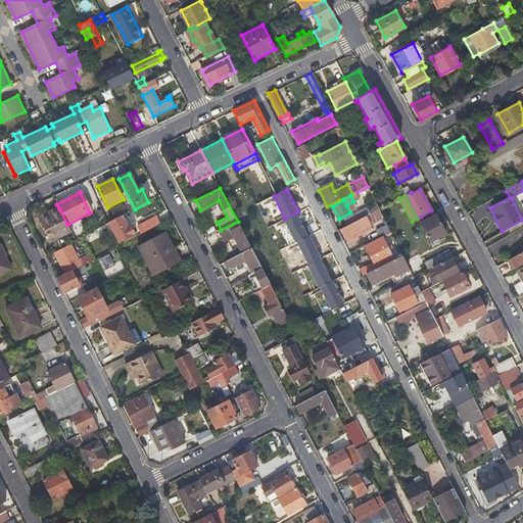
[(366,216),(365,216),(366,218),(370,226),(384,219),(379,208),(366,216)]
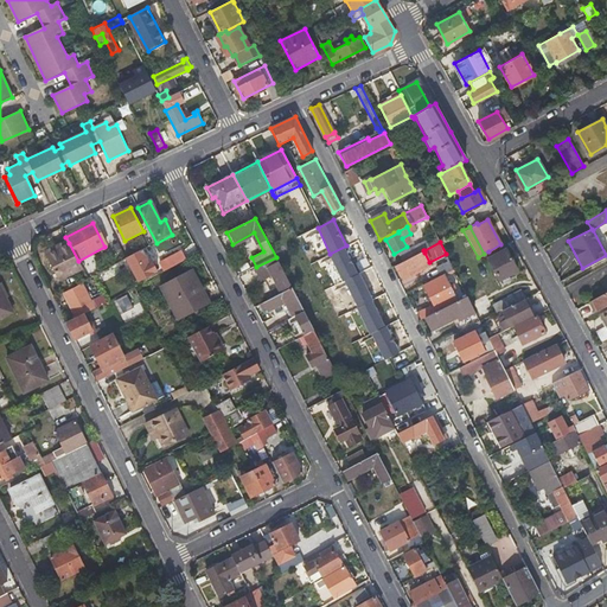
[(78,261),(69,243),(46,255),(59,281),(82,269),(78,261)]
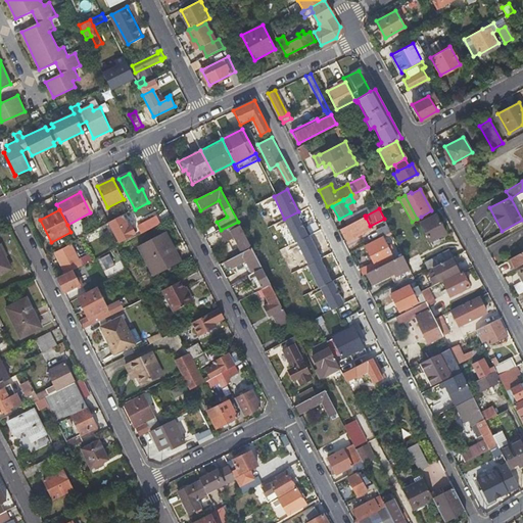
[(343,220),(346,225),(365,216),(366,216),(362,209),(351,215),(351,216),(343,220)]
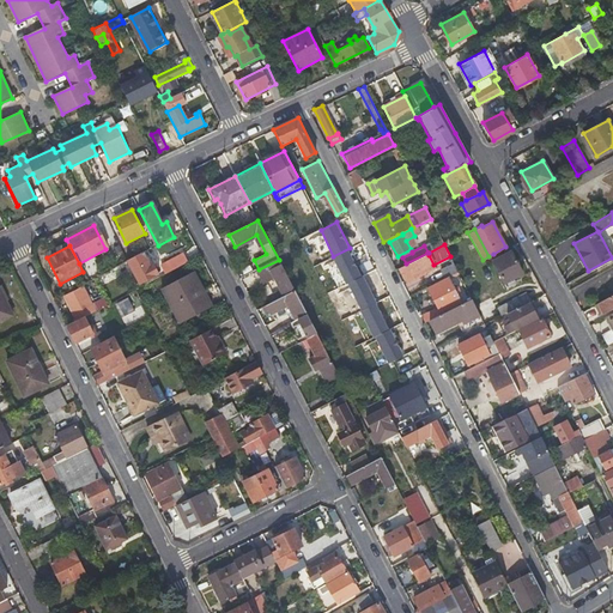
[(350,248),(333,256),(347,284),(363,275),(350,248)]
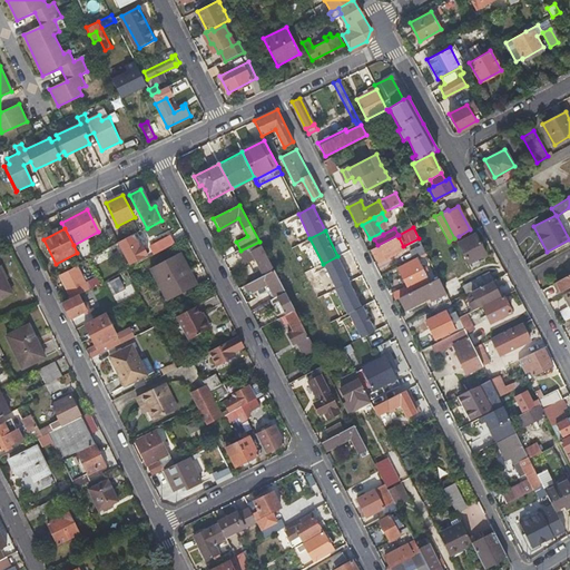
[(134,235),(119,243),(130,265),(147,255),(143,246),(140,247),(134,235)]
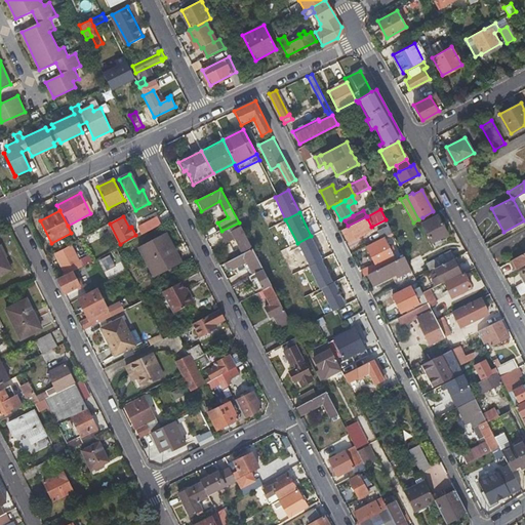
[(437,216),(421,225),(431,243),(446,235),(437,216)]
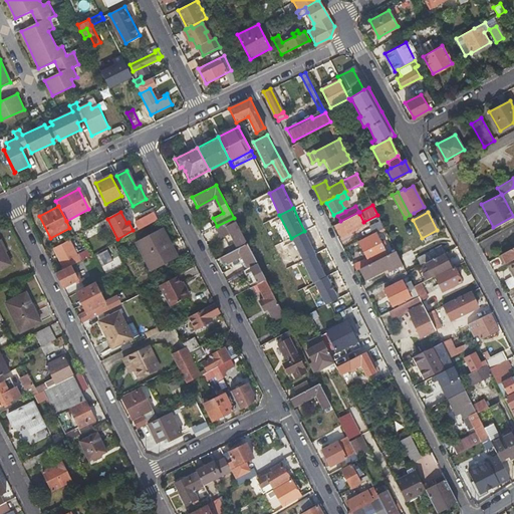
[(141,229),(157,221),(153,214),(143,219),(144,221),(138,223),(141,229)]
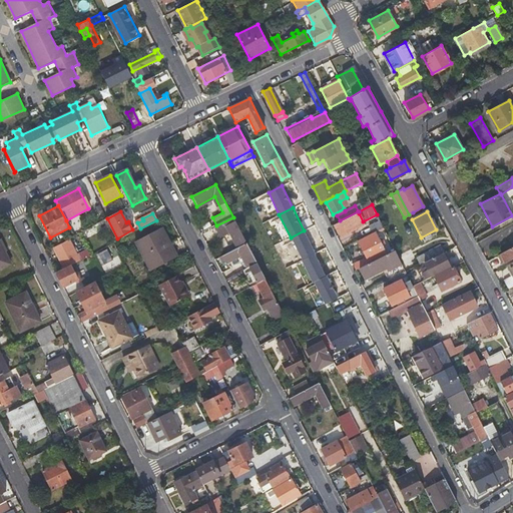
[(363,221),(359,213),(336,224),(340,233),(347,229),(349,232),(356,228),(354,225),(363,221)]
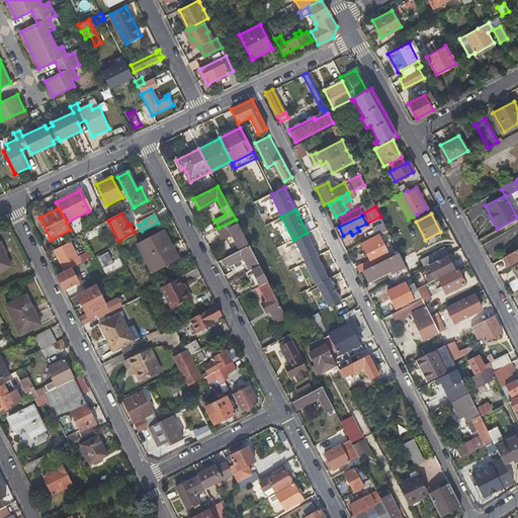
[(219,228),(217,229),(222,237),(231,232),(233,236),(241,251),(248,247),(249,246),(236,220),(219,228)]
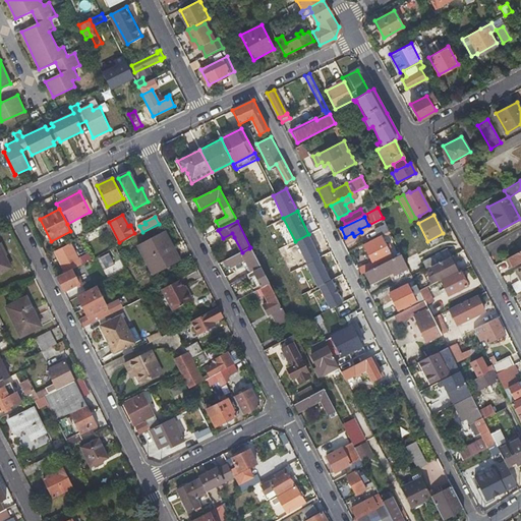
[(380,235),(389,231),(386,224),(373,230),(378,236),(380,235)]
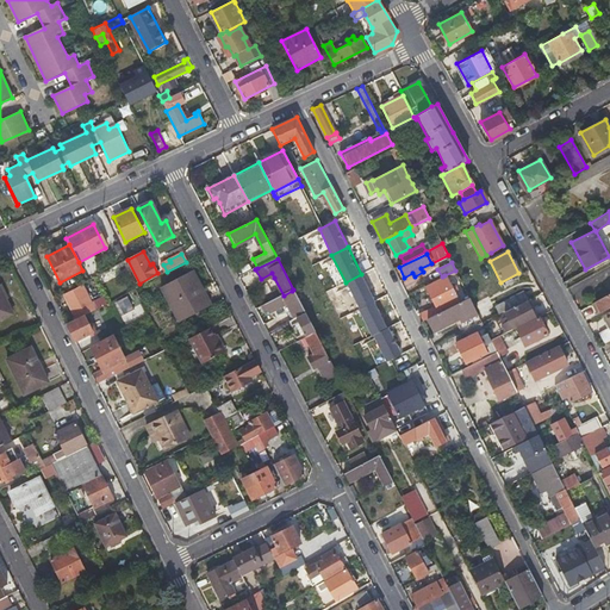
[(119,265),(101,274),(104,280),(123,271),(119,265)]
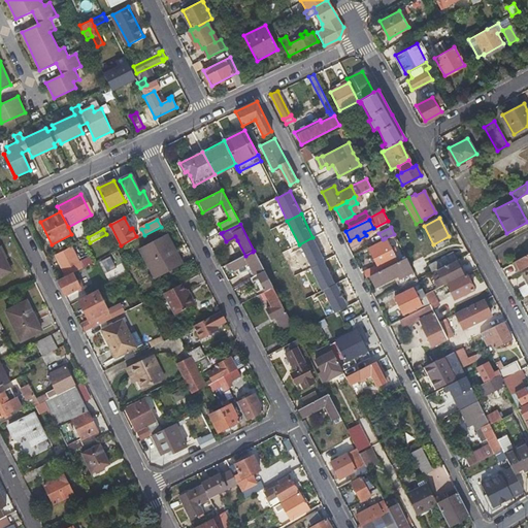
[(168,235),(143,248),(152,263),(149,264),(157,281),(184,266),(168,235)]
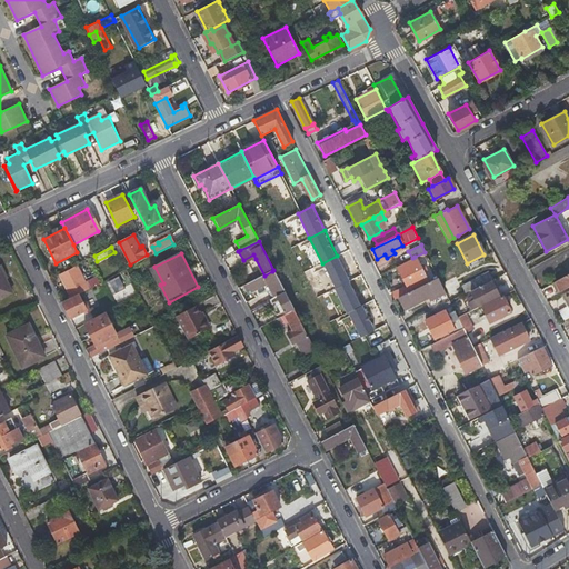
[(246,266),(256,259),(253,255),(243,260),(246,266)]
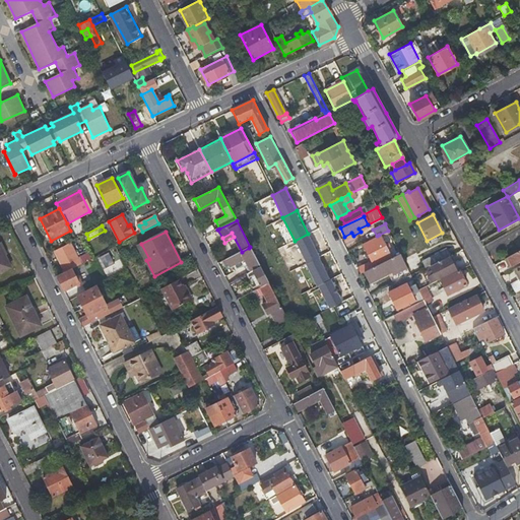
[(308,234),(295,241),(306,264),(320,257),(308,234)]
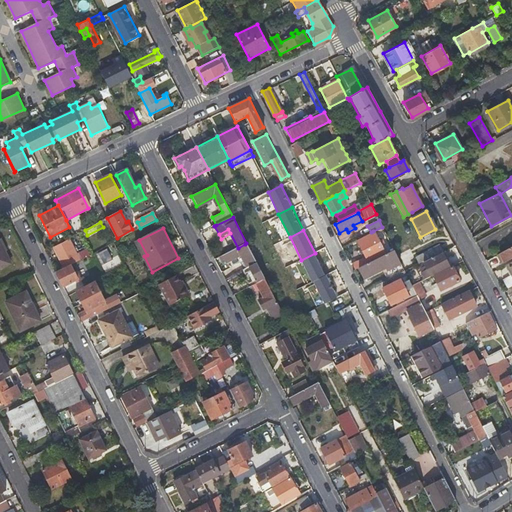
[(371,232),(356,240),(365,257),(352,264),(355,269),(358,268),(368,263),(367,261),(384,252),(373,231),(371,232)]
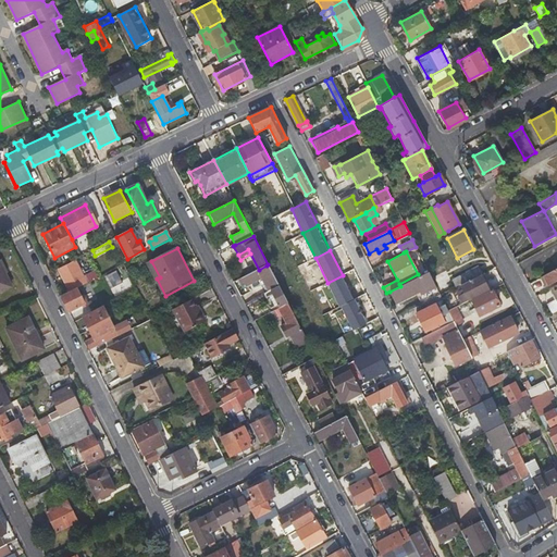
[(160,277),(151,261),(148,263),(157,279),(160,277)]
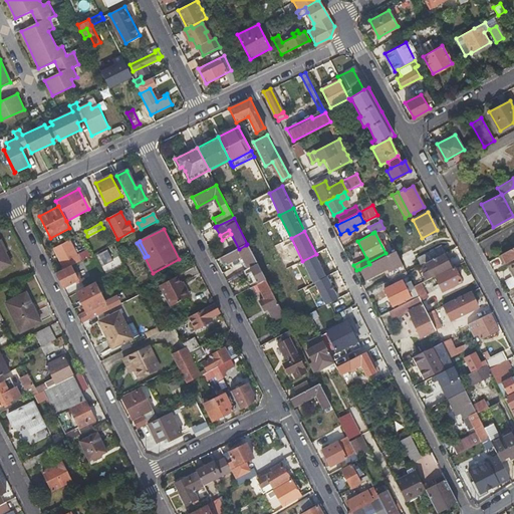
[(65,269),(70,266),(90,256),(86,248),(83,249),(85,252),(77,256),(70,242),(55,250),(65,269)]
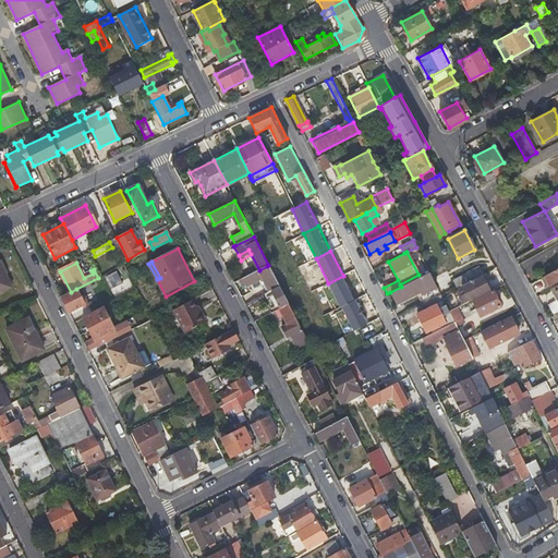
[(0,293),(11,289),(0,265),(0,293)]
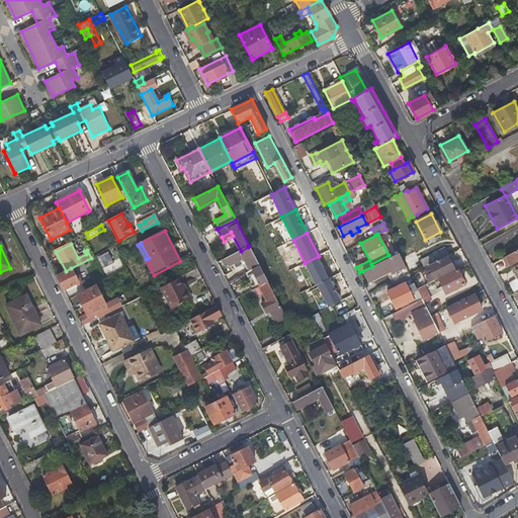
[(248,272),(260,267),(257,260),(253,254),(252,255),(248,247),(241,251),(237,253),(229,257),(225,259),(228,265),(229,266),(244,258),(246,261),(247,264),(245,266),(248,272)]
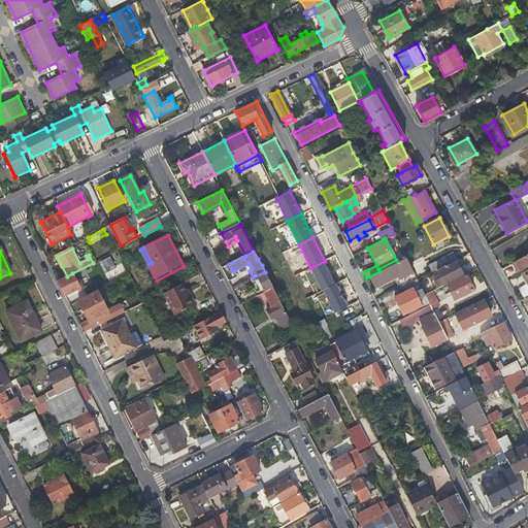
[(230,256),(233,262),(241,258),(238,253),(230,256)]
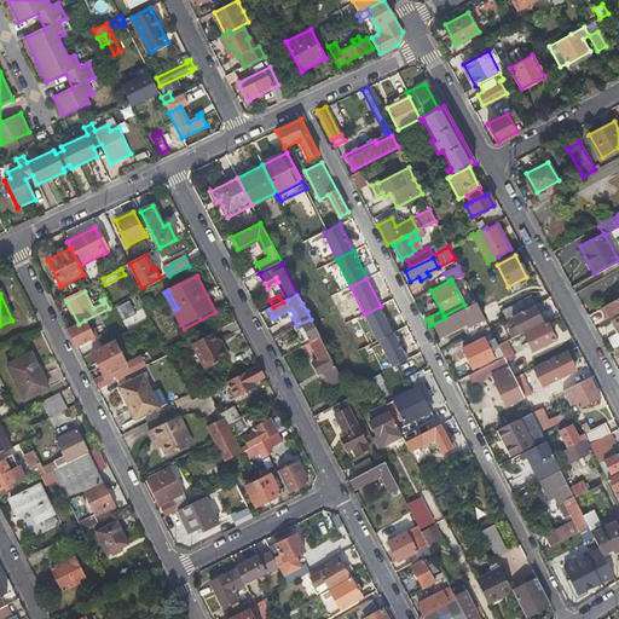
[(618,296),(600,308),(605,316),(608,313),(609,316),(618,311),(618,296)]
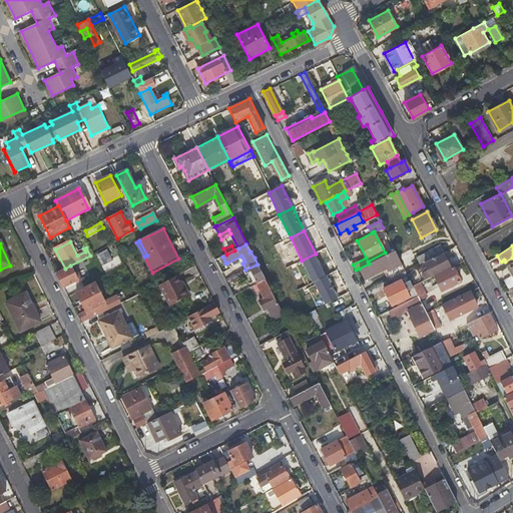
[(441,246),(429,252),(432,259),(444,251),(441,246)]
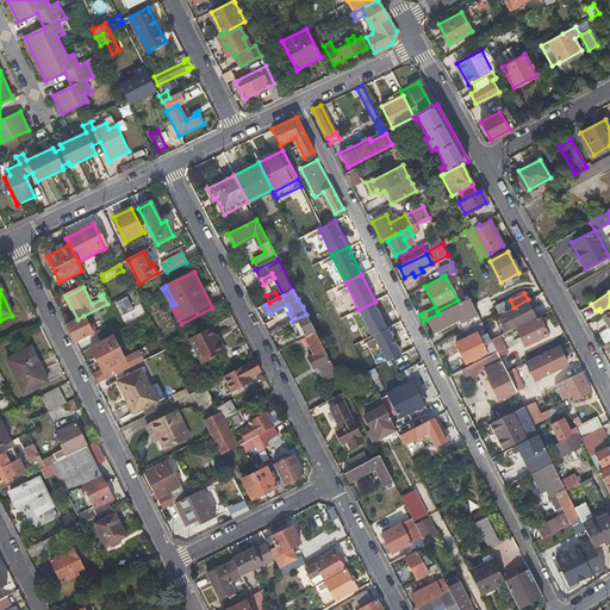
[(455,322),(461,334),(466,331),(483,323),(470,298),(439,313),(427,319),(434,332),(455,322)]
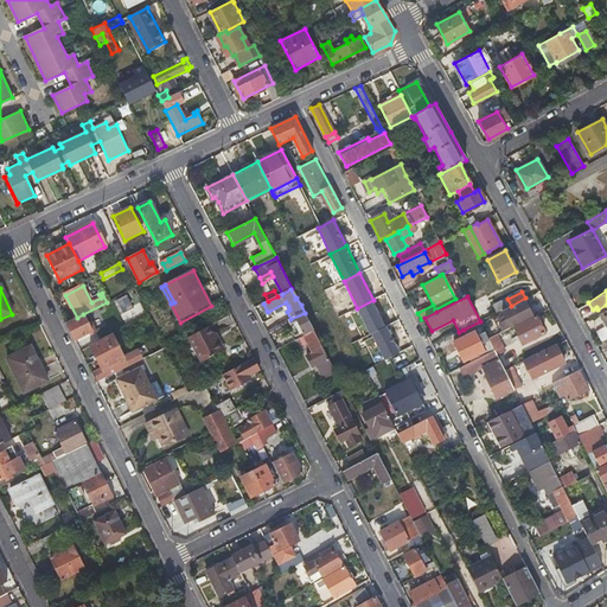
[(374,300),(357,308),(370,334),(387,326),(374,300)]
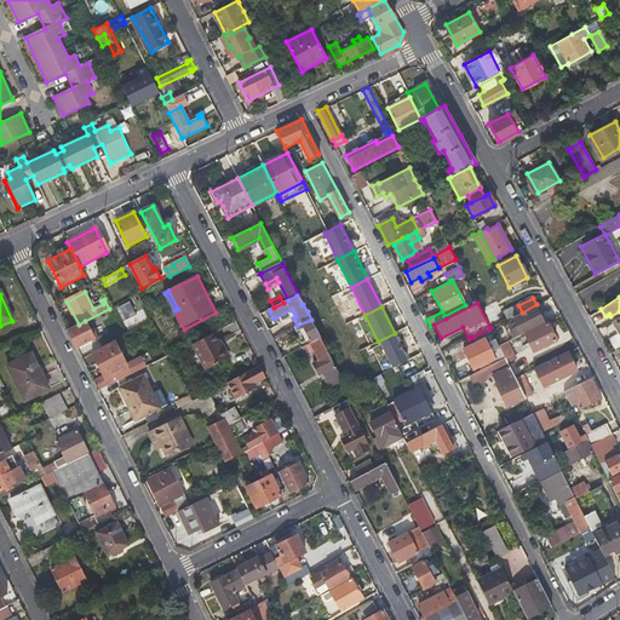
[(514,338),(540,323),(533,308),(512,319),(515,323),(507,327),(514,338)]
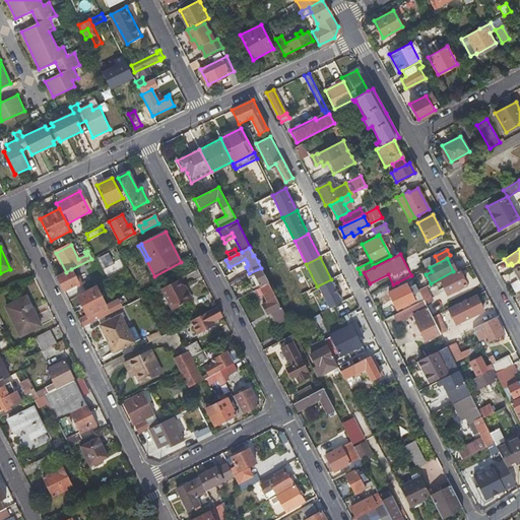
[(249,273),(234,281),(237,287),(249,281),(250,279),(255,276),(261,288),(267,284),(269,284),(261,268),(249,273)]
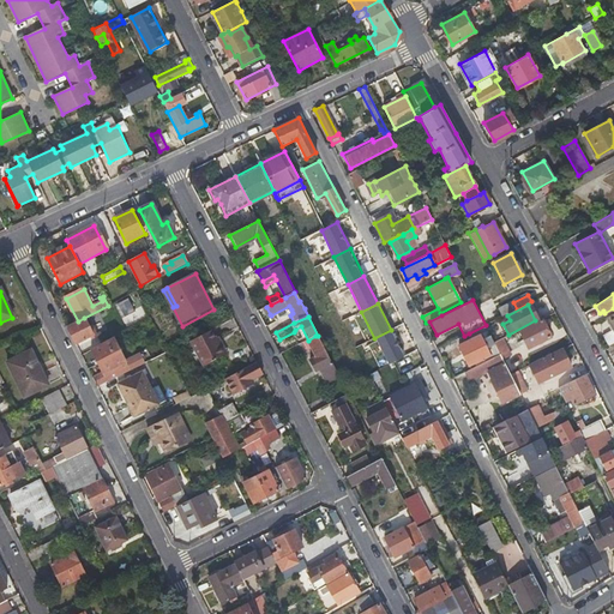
[(66,327),(76,344),(88,338),(89,341),(97,337),(91,325),(89,326),(84,318),(78,321),(66,327)]
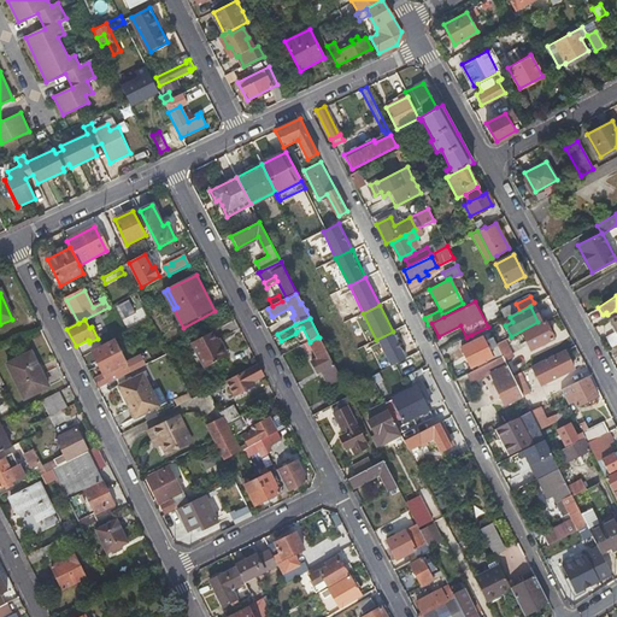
[(530,351),(552,340),(542,323),(521,334),(530,351)]
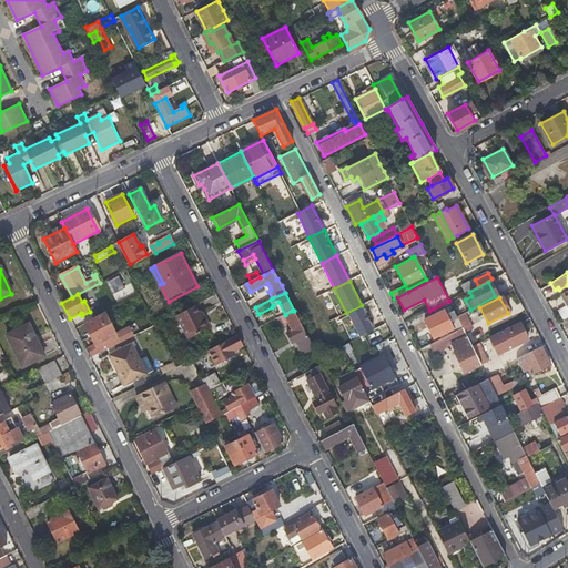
[(453,308),(449,301),(434,308),(437,316),(445,312),(453,308)]
